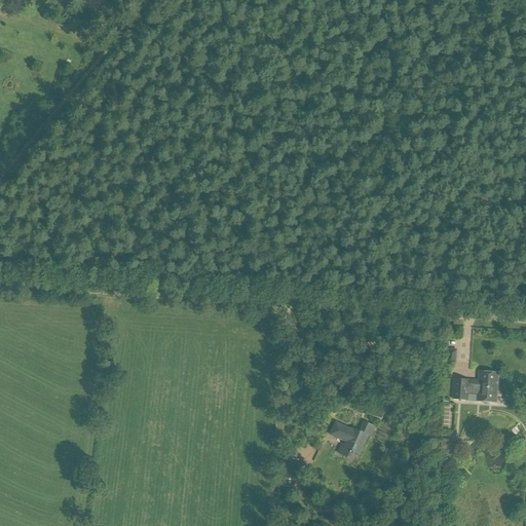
[(456,364),(457,349),(446,349),(445,363),(456,364)]
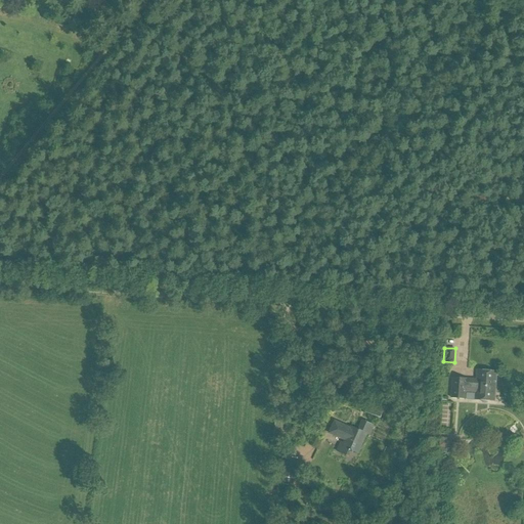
[(495,401),(497,372),(477,370),(477,382),(467,381),(467,379),(452,378),(451,398),(466,399),(466,393),(476,394),(475,399),(495,401)]
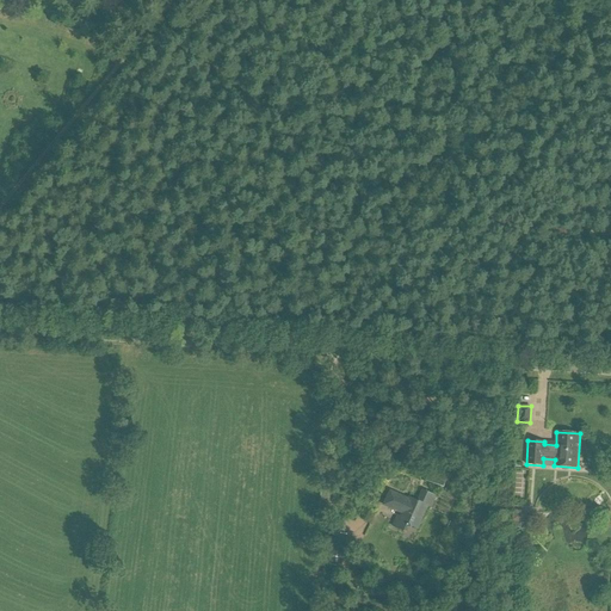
[(444,485),(446,480),(430,474),(427,479),(444,485)]
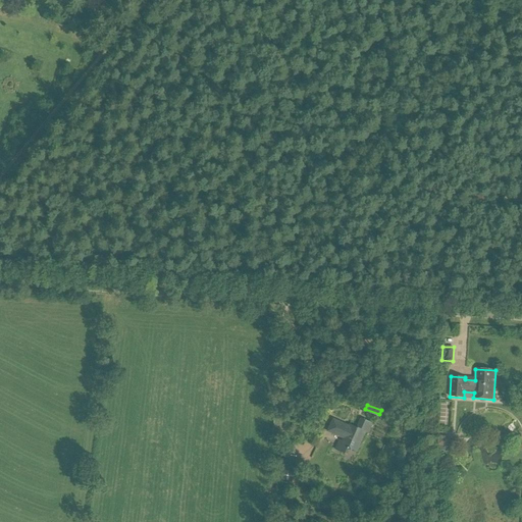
[(349,425),(332,419),(326,432),(343,439),(342,440),(338,439),(334,450),(345,455),(348,448),(357,452),(365,431),(368,433),(372,423),(362,419),(358,428),(349,424),(349,425)]
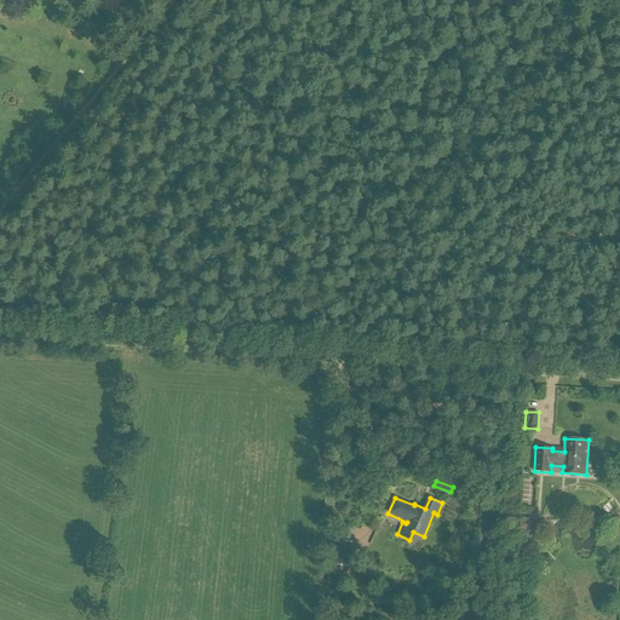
[(539,532),(540,518),(520,517),(520,530),(539,532)]
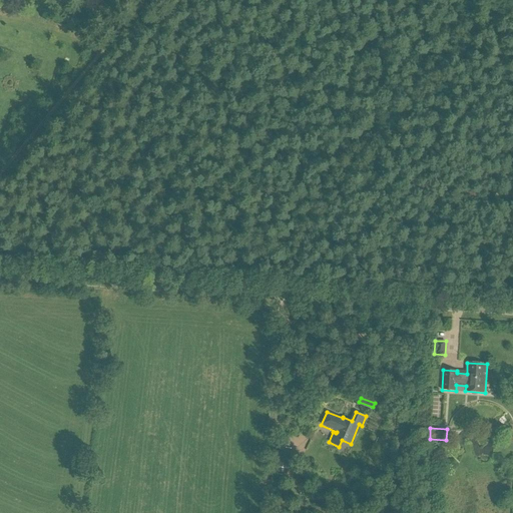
[(387,442),(378,438),(375,447),(383,451),(387,442)]
